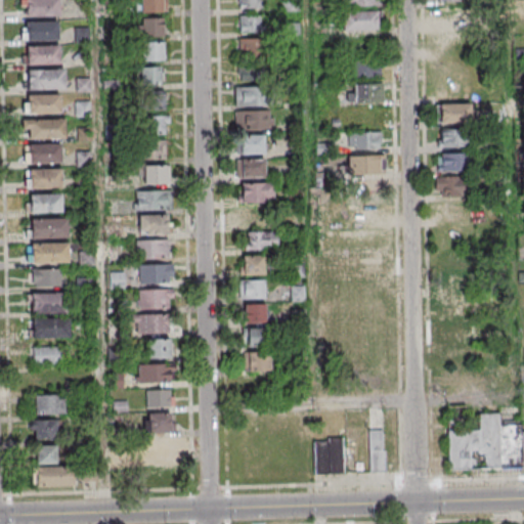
[(58,0),(27,0),(27,18),(59,17),(58,0)]
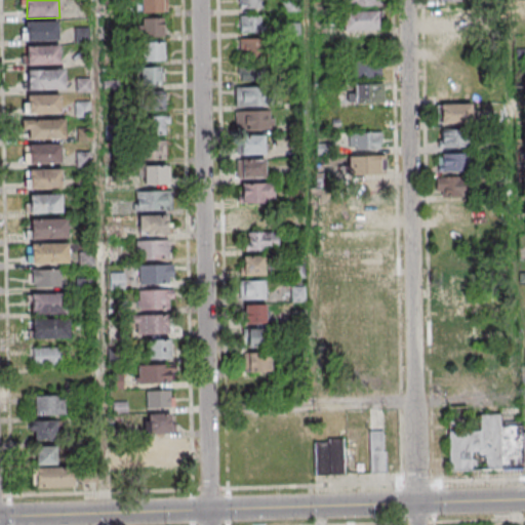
[(163,0),(139,0),(139,11),(164,11),(163,0)]
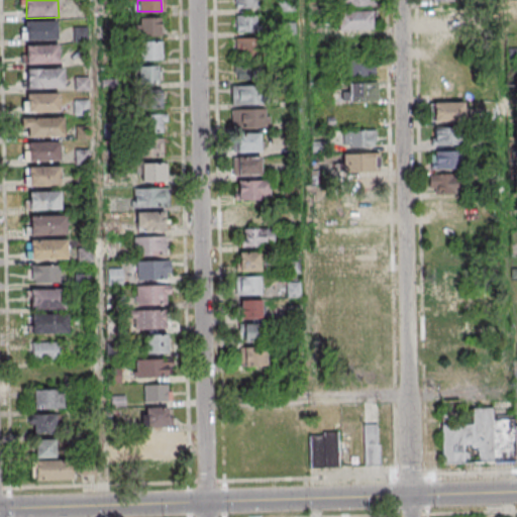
[(257,0),(232,0),(233,9),(259,9),(257,0)]
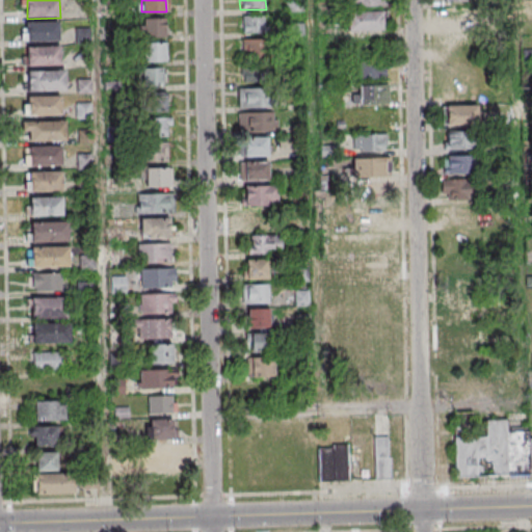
[(382,12),(347,12),(347,31),(382,31),(382,12)]
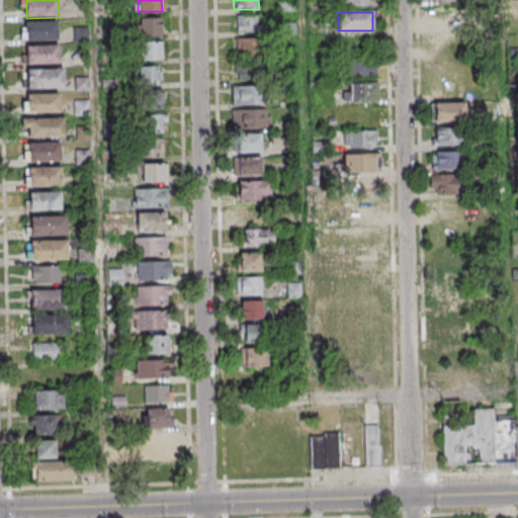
[(260,31),(260,15),(235,15),(235,31),(260,31)]
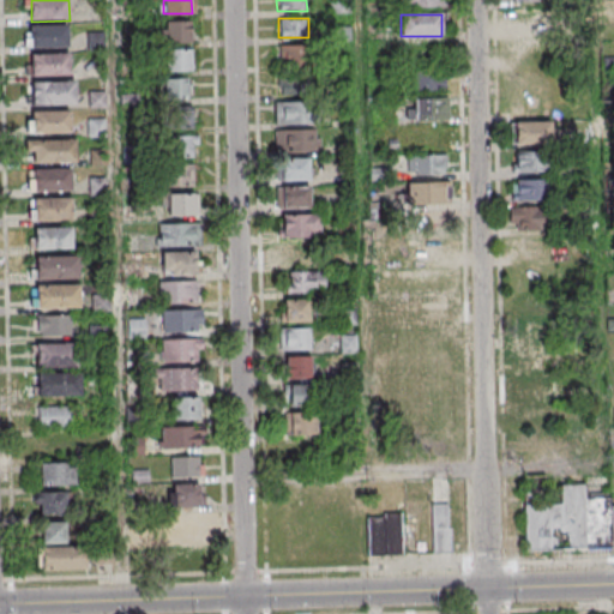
[(190,20),(166,20),(166,43),(190,43),(190,20)]
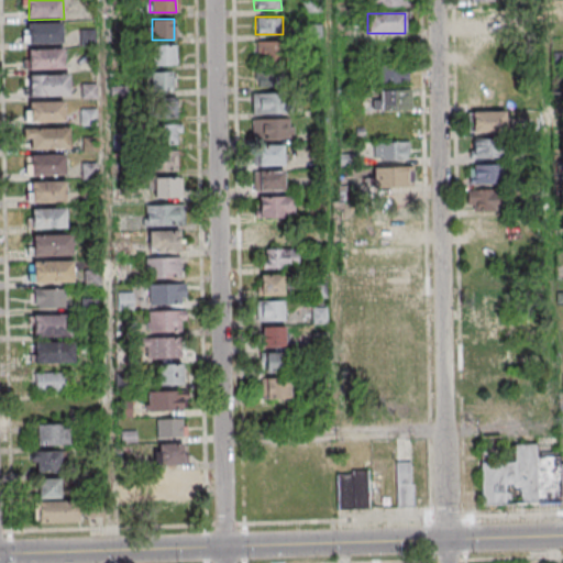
[(63,24),(29,26),(29,46),(64,45),(63,24)]
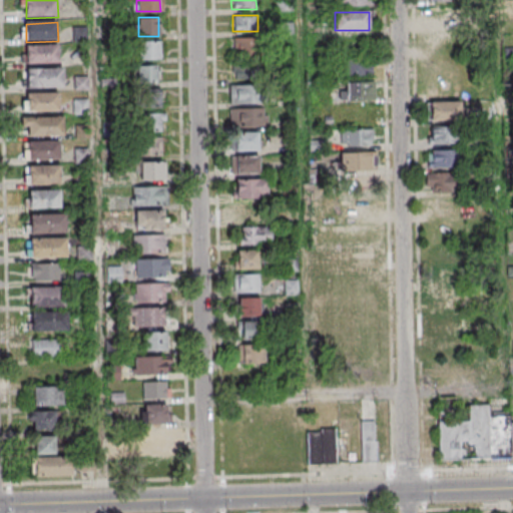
[(258,38),(231,38),(231,55),(258,55),(258,38)]
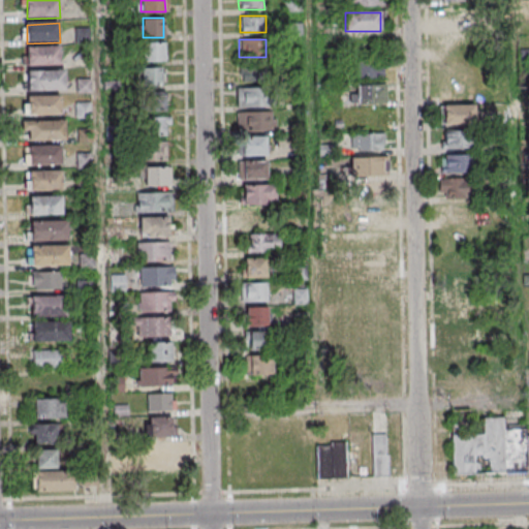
[(165,41),(144,41),(144,61),(165,61),(165,41)]
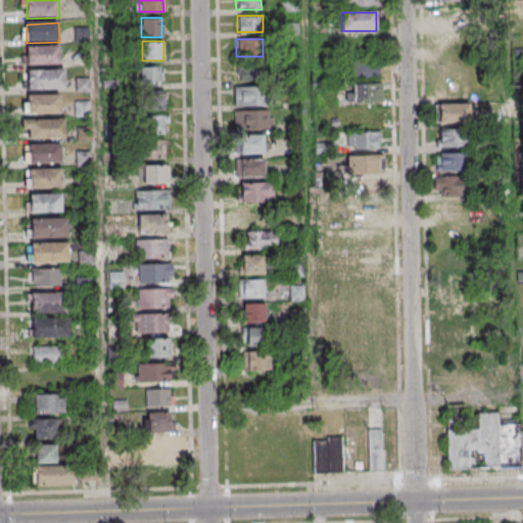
[(60,48),(28,49),(29,67),(60,66),(60,48)]
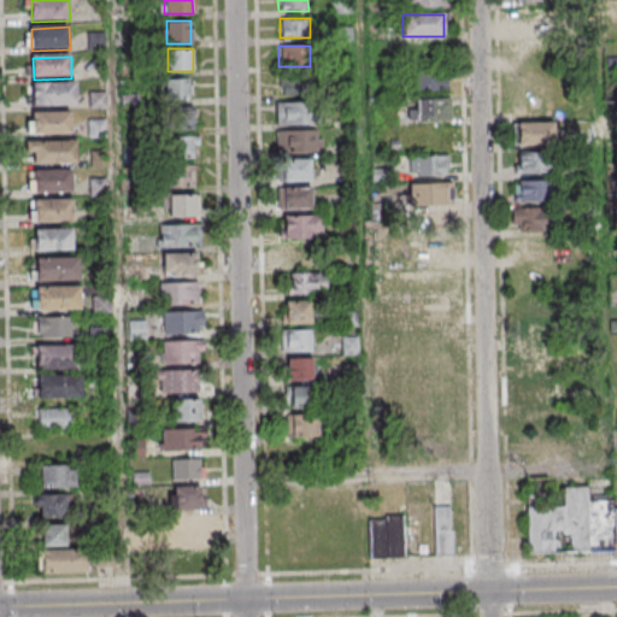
[(447,70),(416,70),(416,90),(447,90),(447,70)]
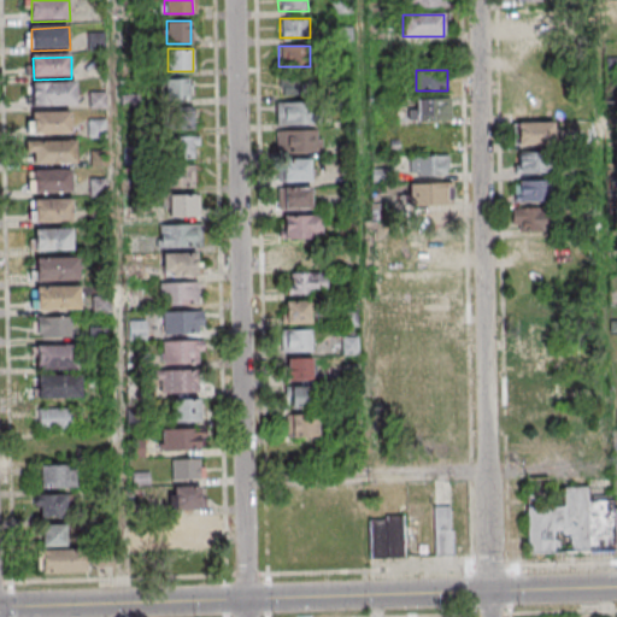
[(280,93),(310,93),(310,75),(280,75),(280,93)]
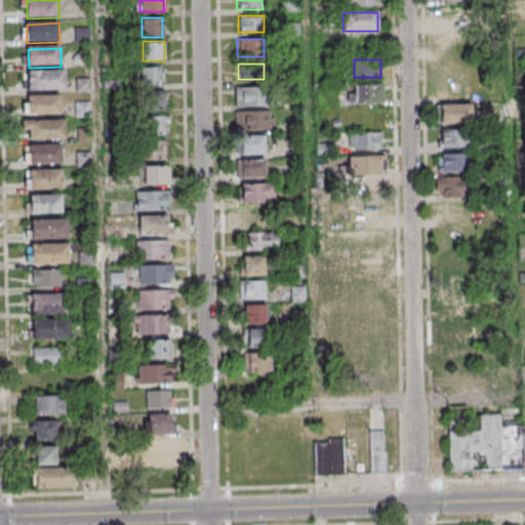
[(162,67),(137,67),(137,84),(162,84),(162,67)]
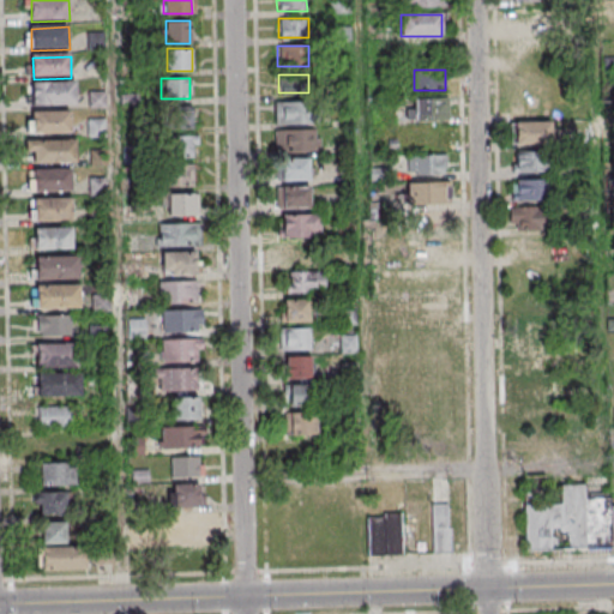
[(76,84),(34,86),(34,109),(76,108),(76,84)]
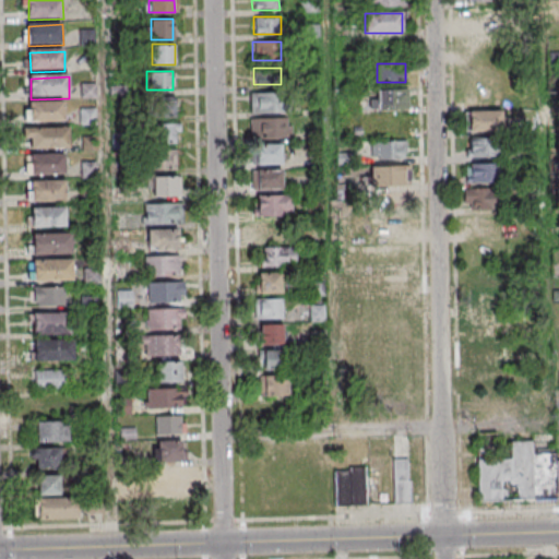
[(409,109),(409,90),(372,90),(372,109),(409,109)]
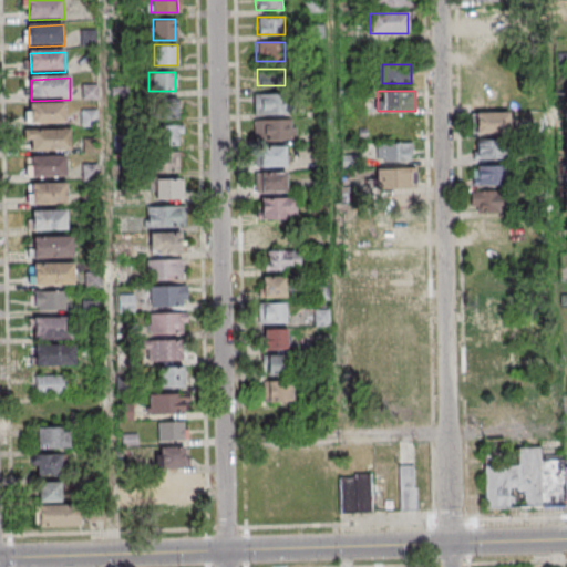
[(254,114),(288,114),(288,93),(254,93),(254,114)]
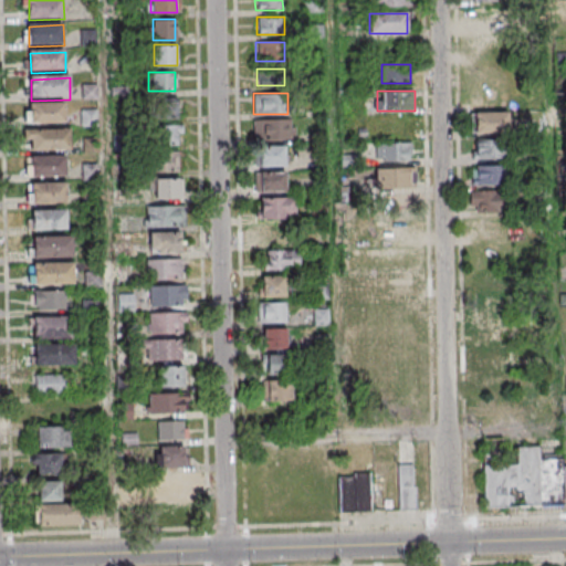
[(177,100),(153,100),(153,117),(177,117),(177,100)]
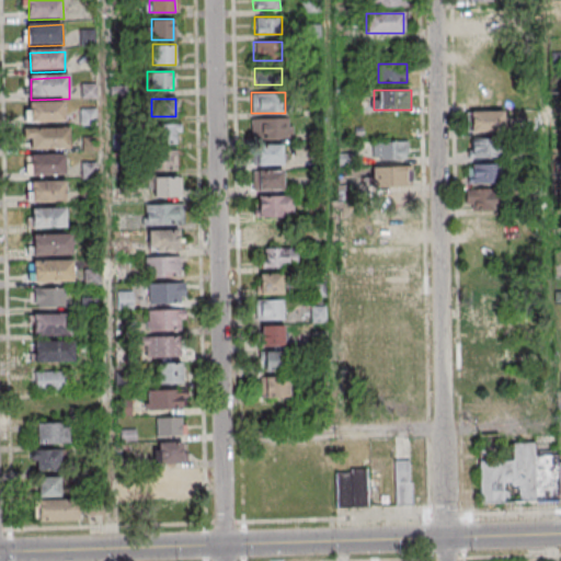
[(64,104),(30,105),(31,126),(65,124),(64,104)]
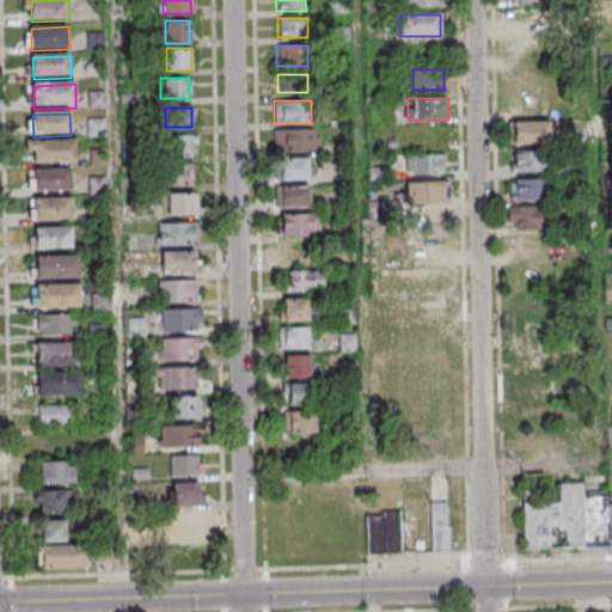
[(104,118),(87,118),(87,138),(104,138),(104,118)]
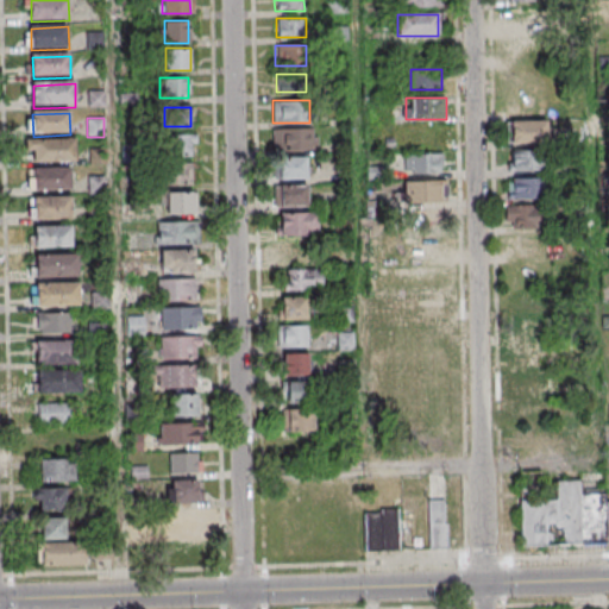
[(510,120),(510,143),(547,143),(547,120),(510,120)]
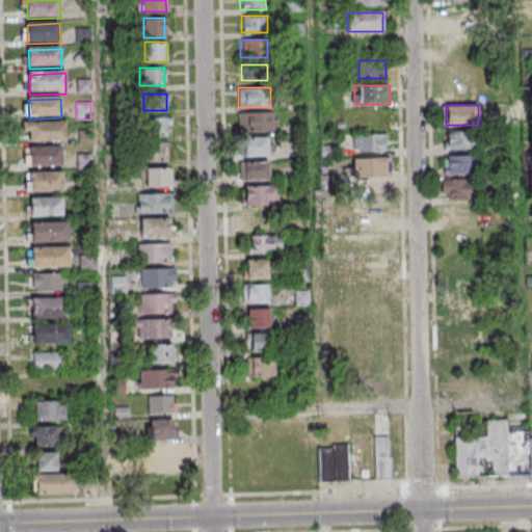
[(238,112),(238,131),(275,131),(275,112),(238,112)]
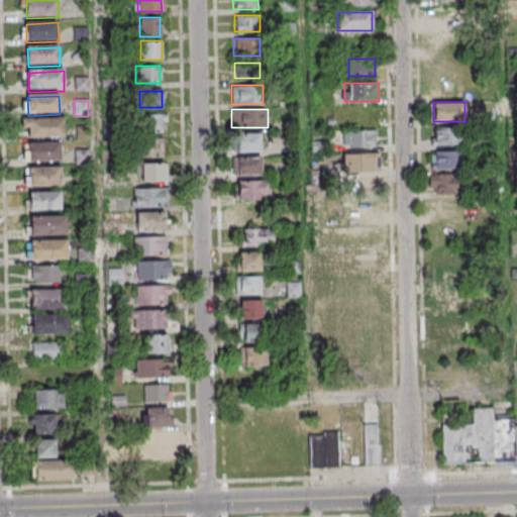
[(165,114),(145,114),(145,132),(165,132),(165,114)]
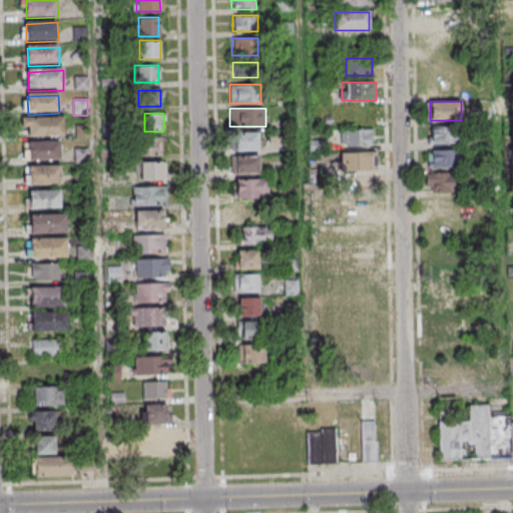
[(63,119),(28,120),(29,139),(64,138),(63,119)]
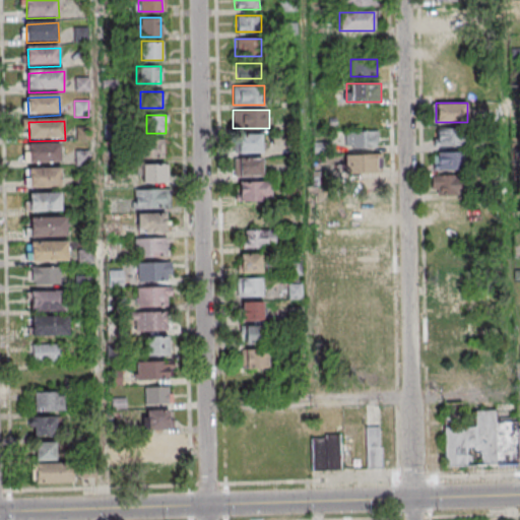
[(88,128),(77,128),(77,139),(88,139),(88,128)]
